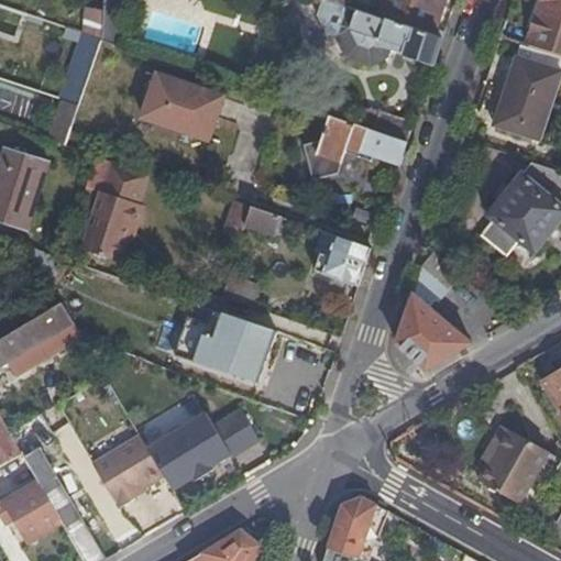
[(116,42),(118,0),(102,0),(102,6),(100,36),(116,42)]
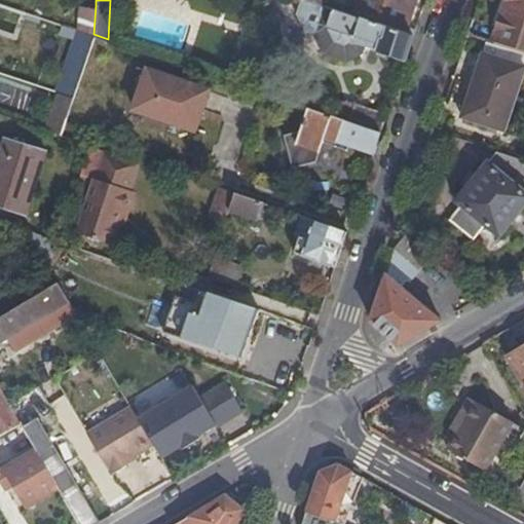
[(402,60),(410,33),(403,31),(364,16),(347,11),(312,0),(297,0),(292,16),(300,33),(315,39),(325,58),(343,65),(360,57),(364,45),(402,60)]
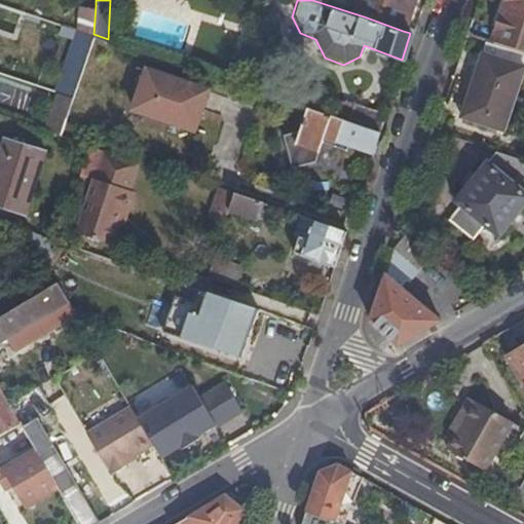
[(312,0),(347,11),(350,0),(312,0)]
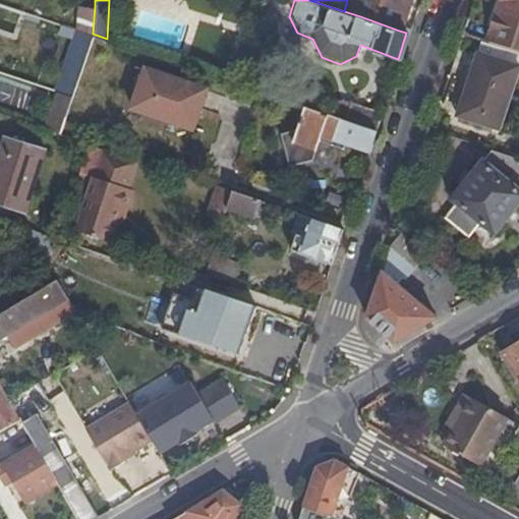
[(347,0),(344,11),(360,16),(364,2),(359,0),(347,0)]
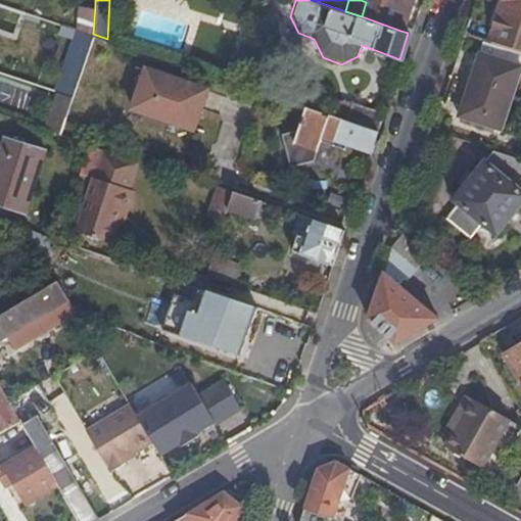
[(404,6),(405,0),(366,0),(366,2),(362,16),(400,31),(408,8),(404,6)]
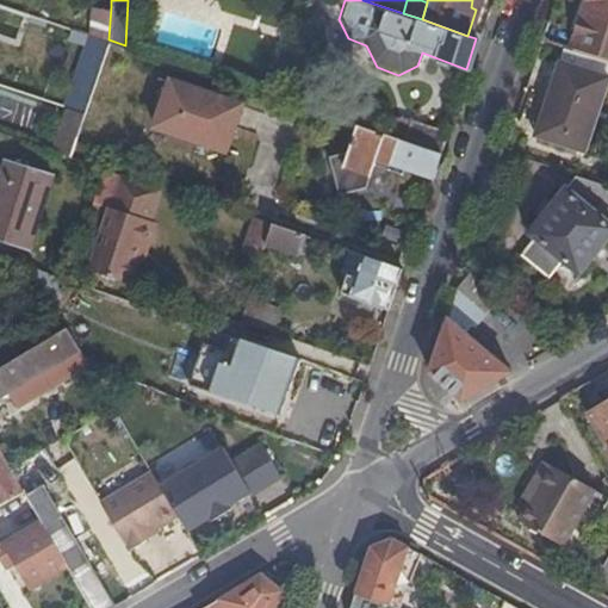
[(579,0),(565,47),(607,61),(607,0),(579,0)]
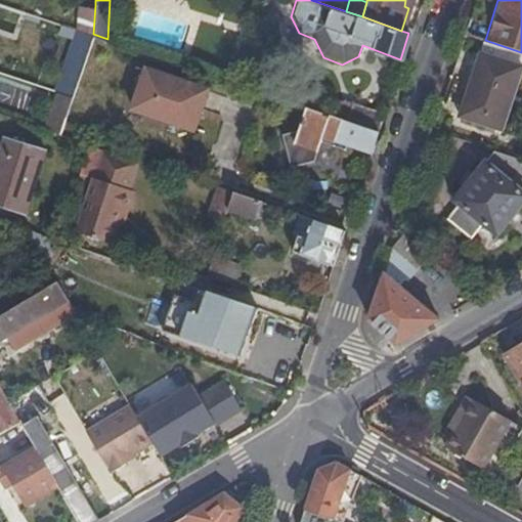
[(93,34),(95,5),(78,2),(76,29),(78,30),(93,34)]
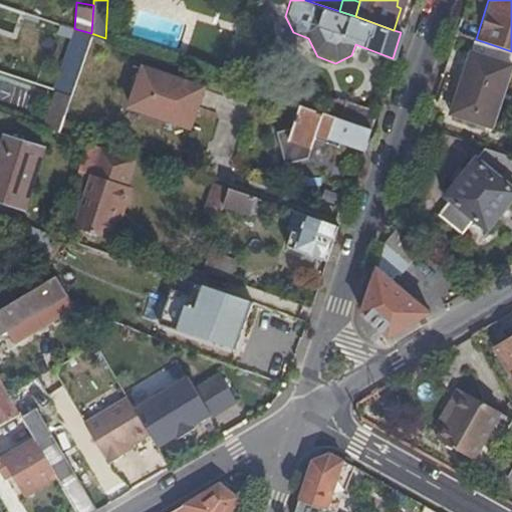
[(74,28),(58,22),(55,31),(73,36),(76,29),(74,28)]
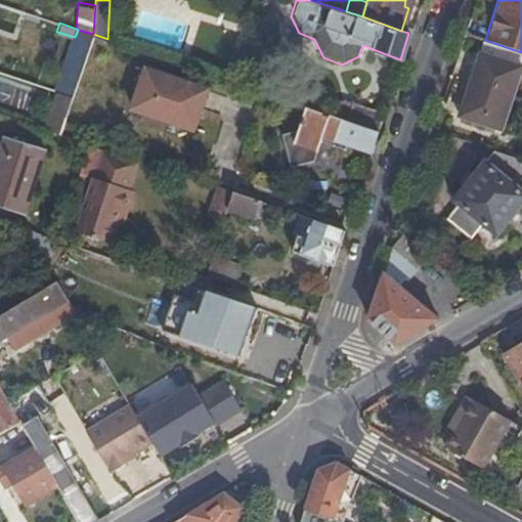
[(82,67),(93,34),(78,30),(75,37),(67,61),(82,67)]
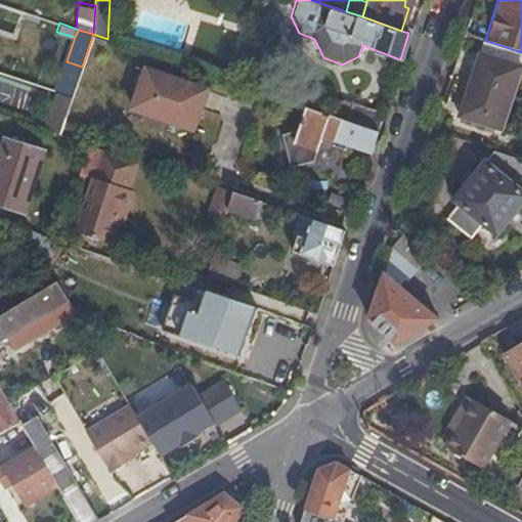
[(81,121),(107,39),(93,34),(82,67),(72,98),(67,116),(81,121)]
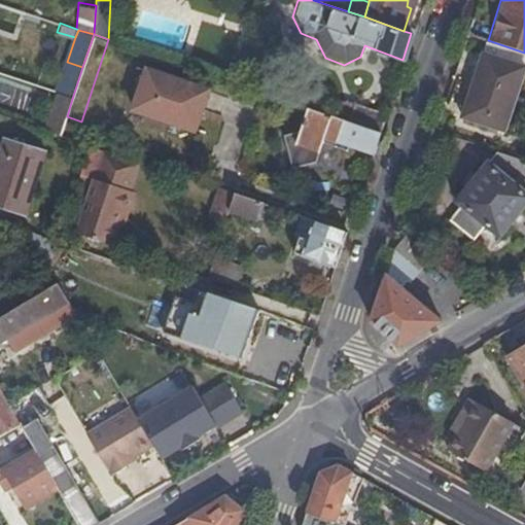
[(479,86),(468,117),(502,129),(524,65),(483,51),(471,84),(479,86)]
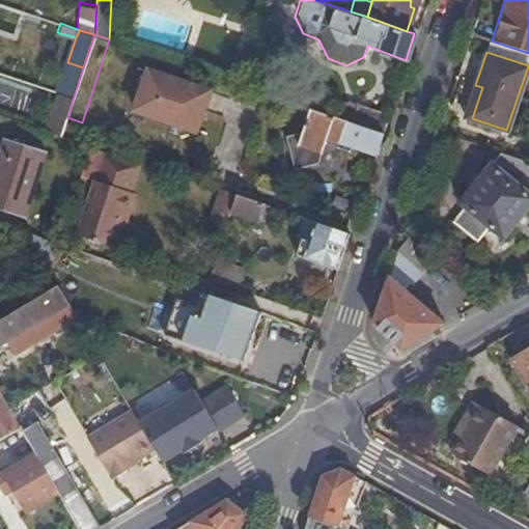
[(136,108),(205,131),(222,83),(151,60),(136,108)]
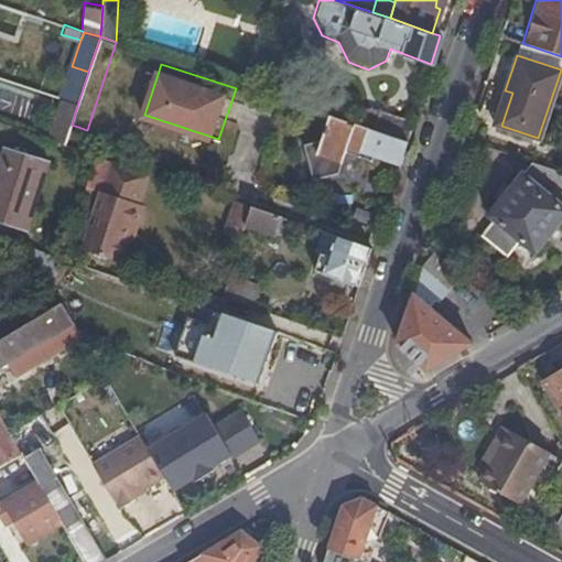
[(77,106),(88,72),(72,66),(61,99),(77,106)]
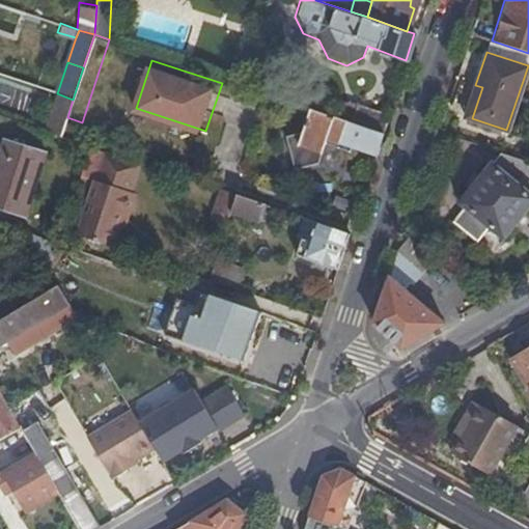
[(465,116),(472,118),(482,87),(475,85),(465,116)]
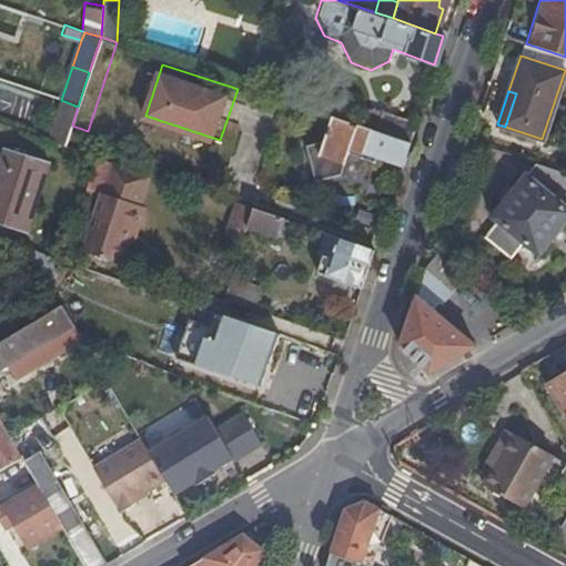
[(72,125),(78,107),(61,100),(48,139),(66,145),(72,125)]
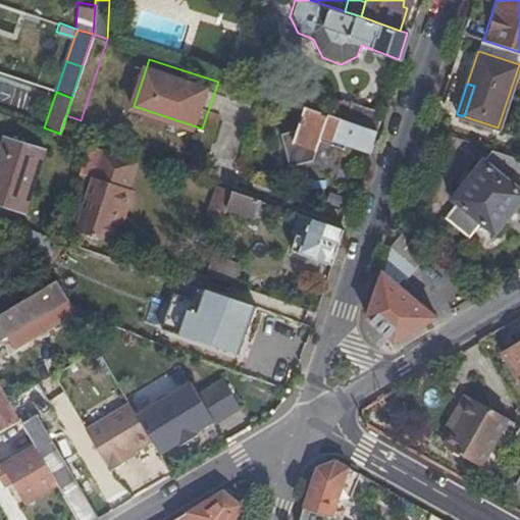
[(374,131),(381,111),(350,100),(344,120),(374,131)]
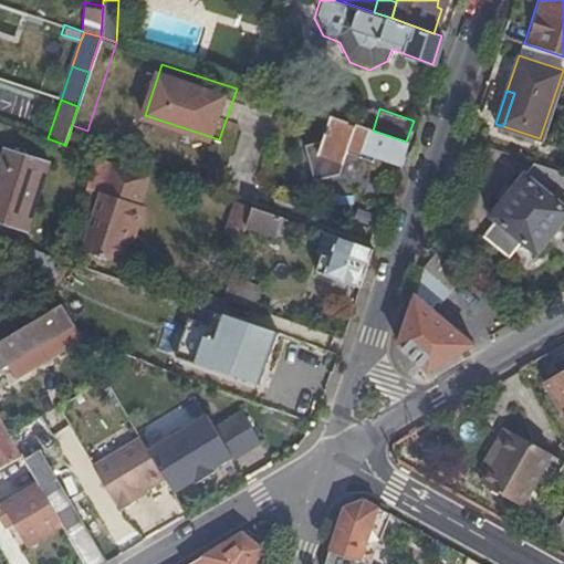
[(399,165),(406,142),(373,131),(329,115),(316,153),(340,163),(345,149),(358,155),(361,150),(399,165)]
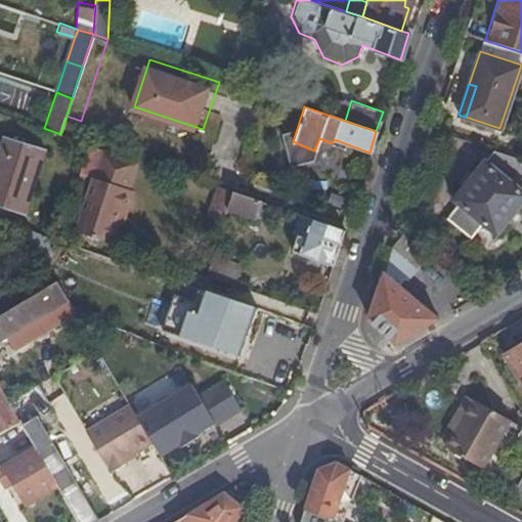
[(45,146),(7,133),(0,154),(0,204),(23,212),(45,146)]
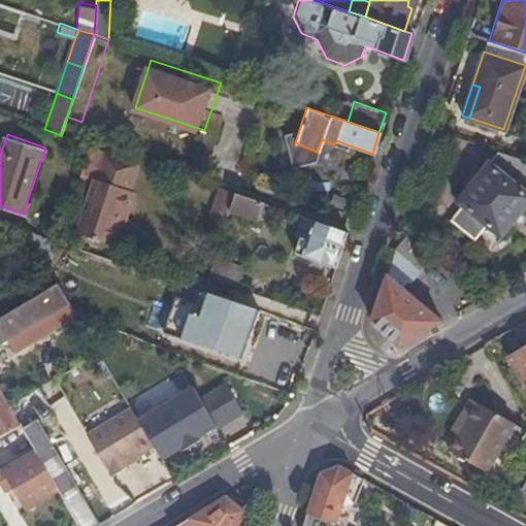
[(93,177),(75,232),(114,244),(122,223),(120,222),(123,212),(129,215),(136,193),(132,191),(141,162),(108,152),(93,145),(88,162),(84,174),(93,177)]
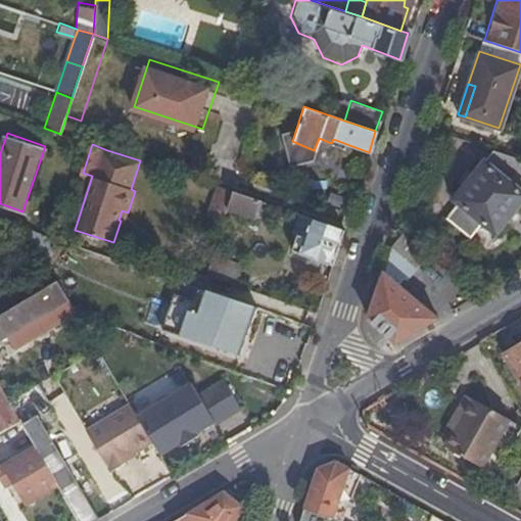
[(472,215),(519,157),(491,148),(451,197),(457,202),(445,216),(461,228),(472,215)]
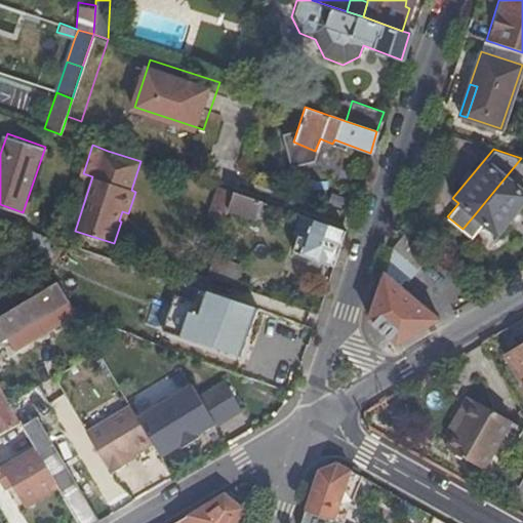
[(494,233),(522,197),(522,162),(521,158),(474,215),(463,229),(471,235),(482,222),(494,233)]
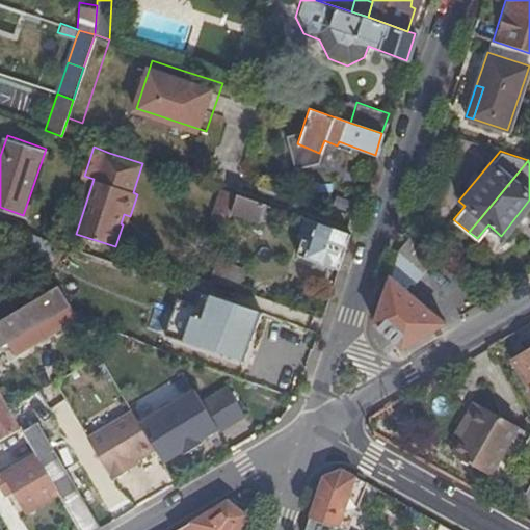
[(232,214),(238,196),(220,190),(209,222),(228,229),(232,214)]
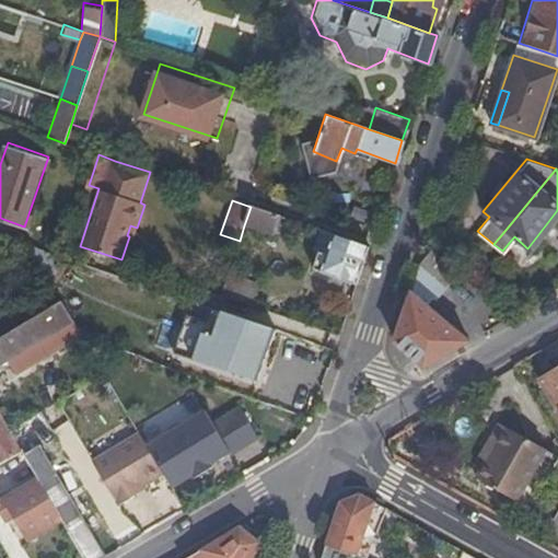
[(270,234),(276,216),(251,207),(244,225),(270,234)]
